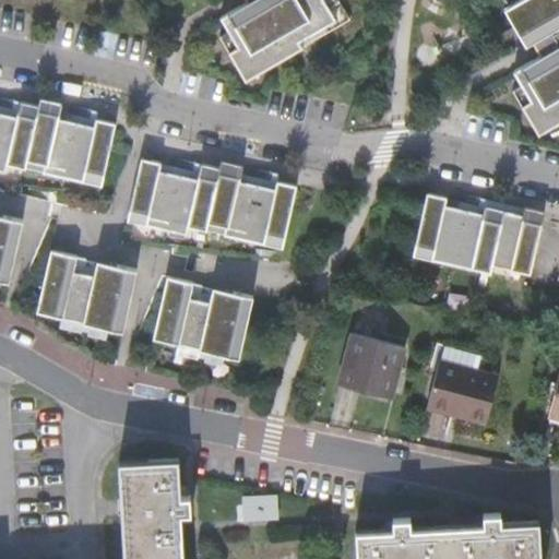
[(247,0),(248,1),(222,16),(229,31),(221,36),(246,80),(351,19),(340,0),(247,0)]
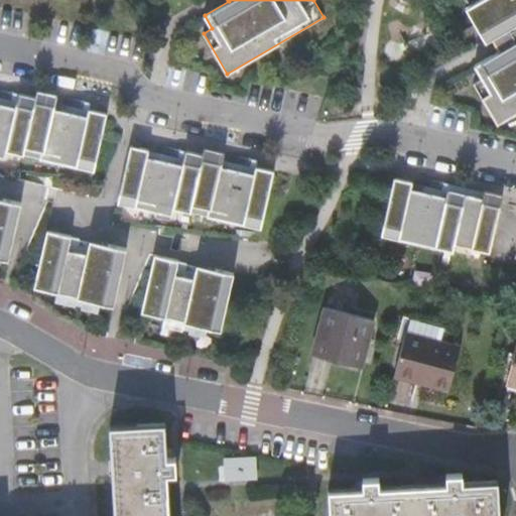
[(515,112),(515,0),(478,0),(467,7),(486,41),(492,38),(499,50),(475,65),(483,78),(475,83),(498,123),(515,112)]
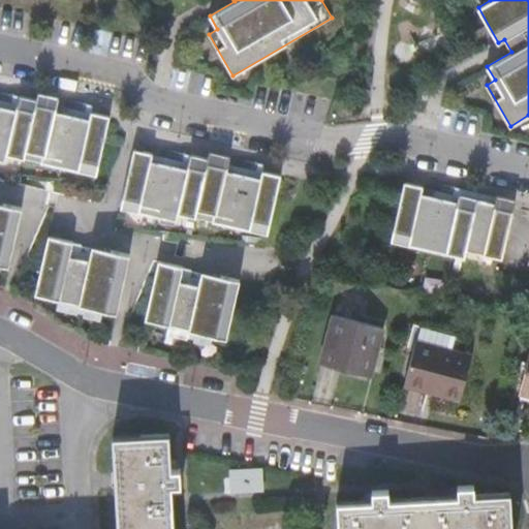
[(79,172),(97,176),(111,117),(92,113),(90,119),(54,111),(56,104),(20,96),(17,110),(0,105),(0,153),(42,163),(44,156),(80,164),(79,172)]
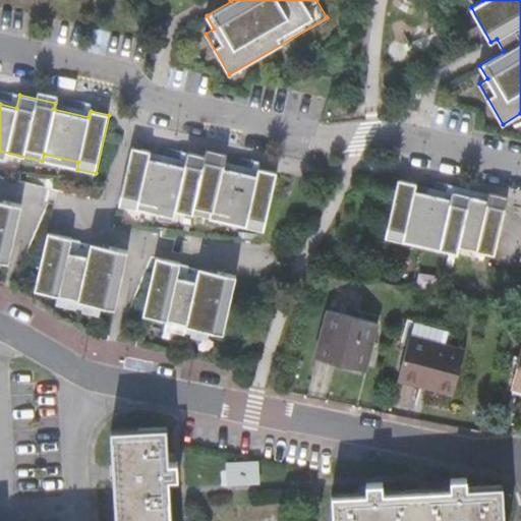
[(151,152),(132,148),(119,206),(137,210),(139,203),(211,219),(212,212),(247,220),(245,227),(265,231),(278,173),(258,169),(257,175),(222,167),(224,161),(188,153),(185,166),(150,159),(151,152)]
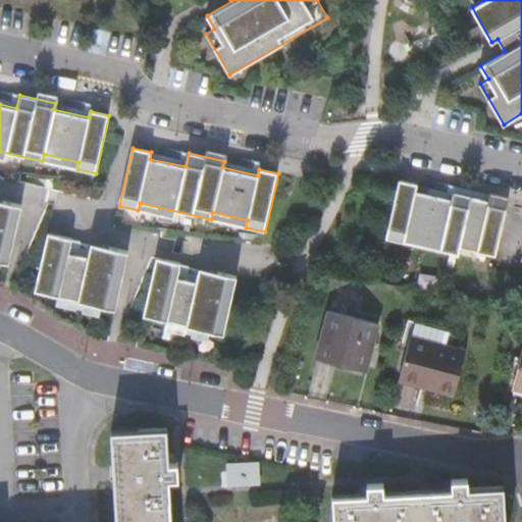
[(418,185),(400,180),(386,239),(405,243),(407,236),(441,244),(440,251),(459,255),(463,242),(479,245),(477,252),(497,256),(510,198),(490,194),(489,200),(454,193),(452,199),(416,191),(418,185)]
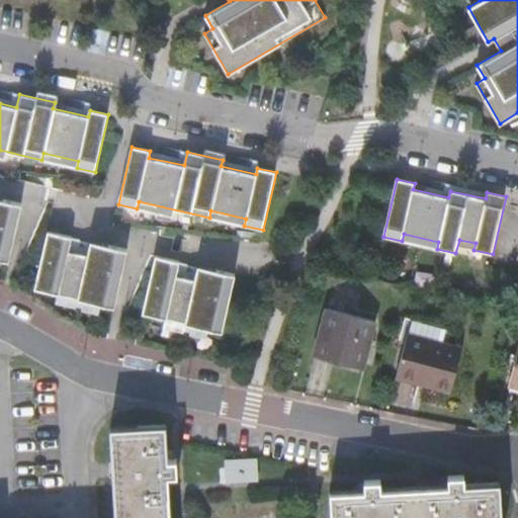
[(0,259),(9,262),(22,203),(4,199),(0,213),(0,259)]
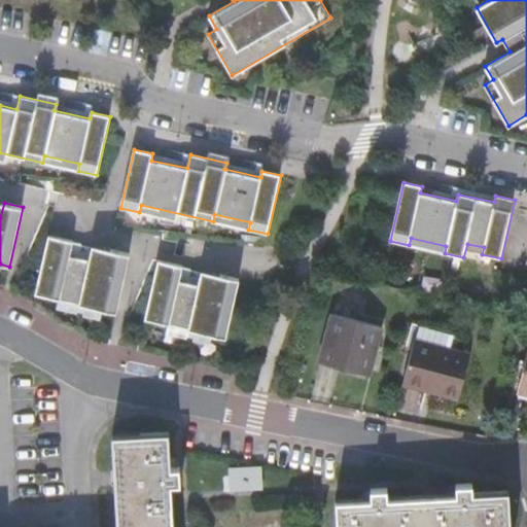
[(73,241),(48,236),(36,294),(117,313),(130,254),(111,250),(108,265),(70,256),(73,241)]
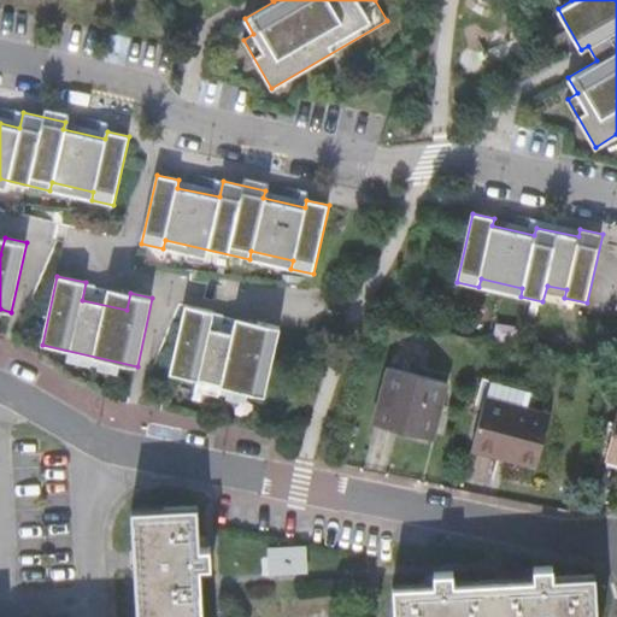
[(215,311),(186,305),(170,374),(265,395),(281,327),(258,321),(254,338),(211,328),(215,311)]
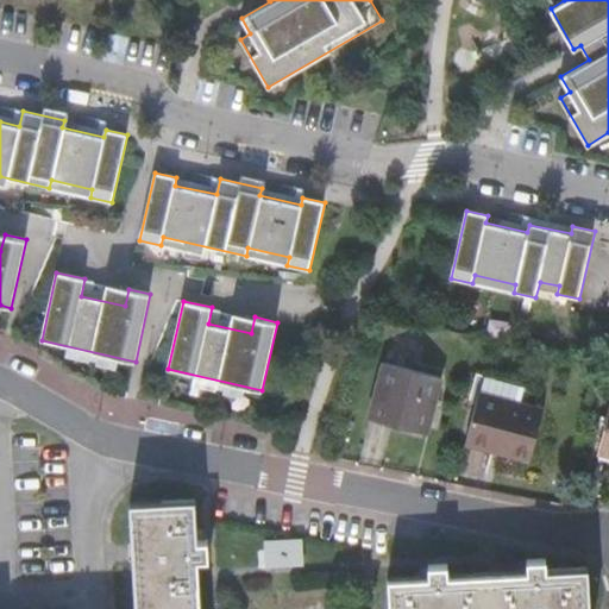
[(385,365),(371,420),(426,434),(440,380),(385,365)]
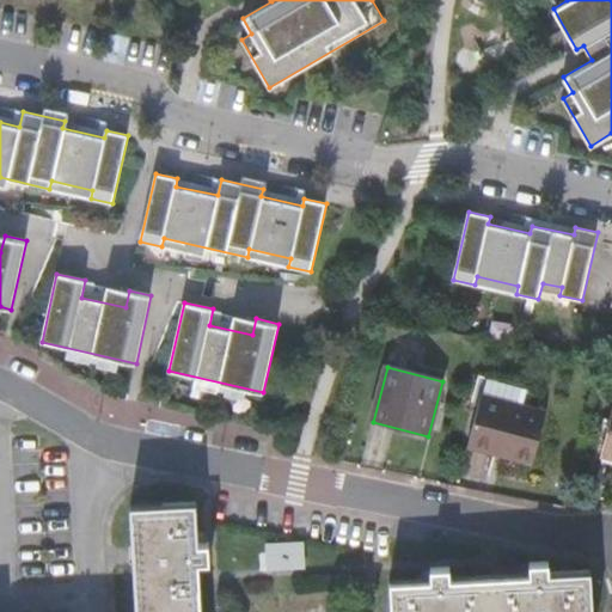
[(488,378),(483,395),(524,405),(527,389),(488,378)]
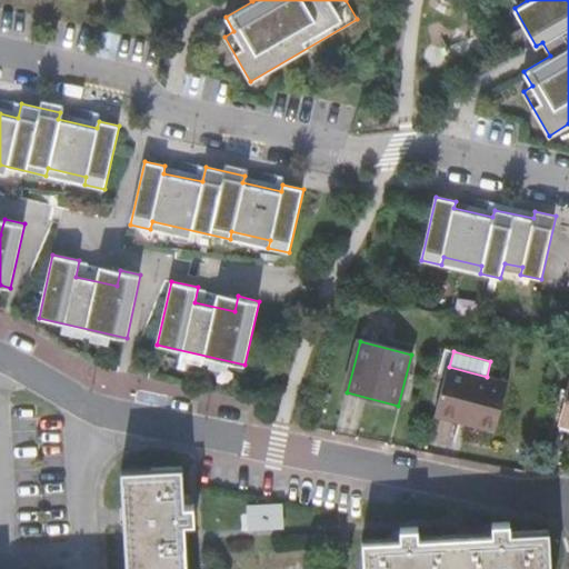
[(487,377),(449,367),(448,367),(436,416),(461,422),(462,417),(497,426),(508,382),(487,377)]
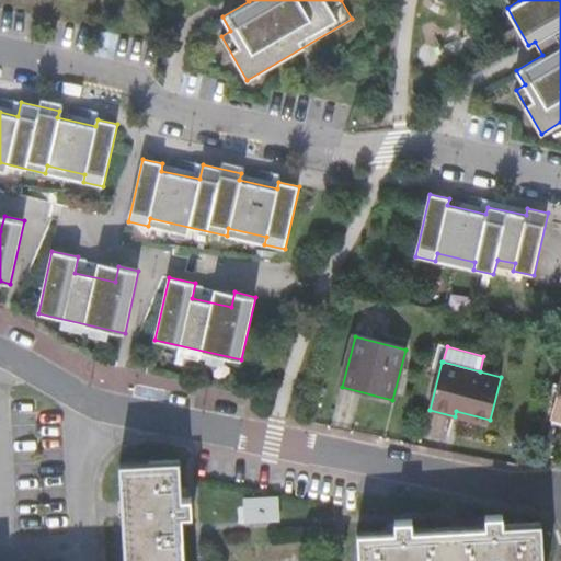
[(560,375),(550,418),(560,420),(560,375)]
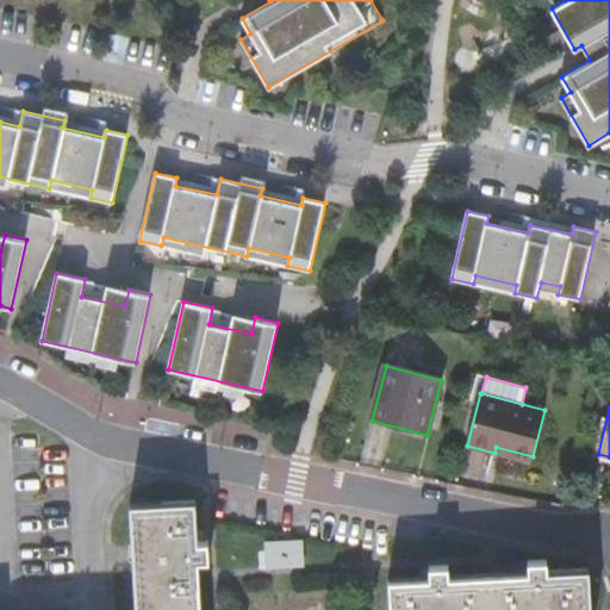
[(531,462),(533,456),(496,447),(495,453),(531,462)]
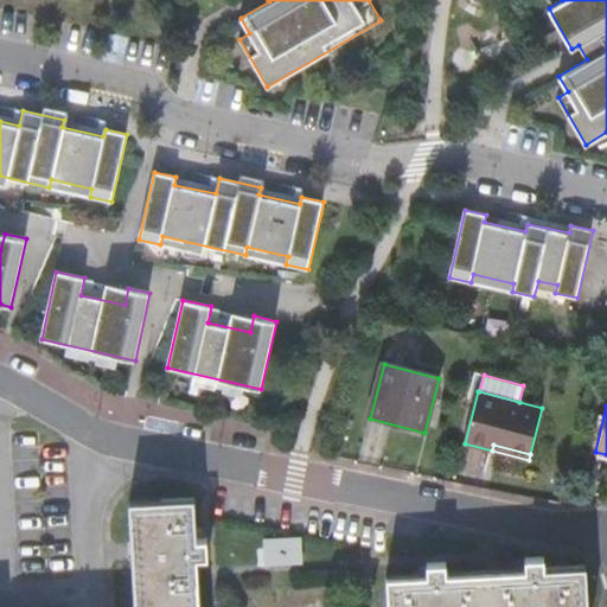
[(195,500),(132,503),(138,606),(200,606),(198,558),(209,558),(208,540),(197,541),(195,500)]
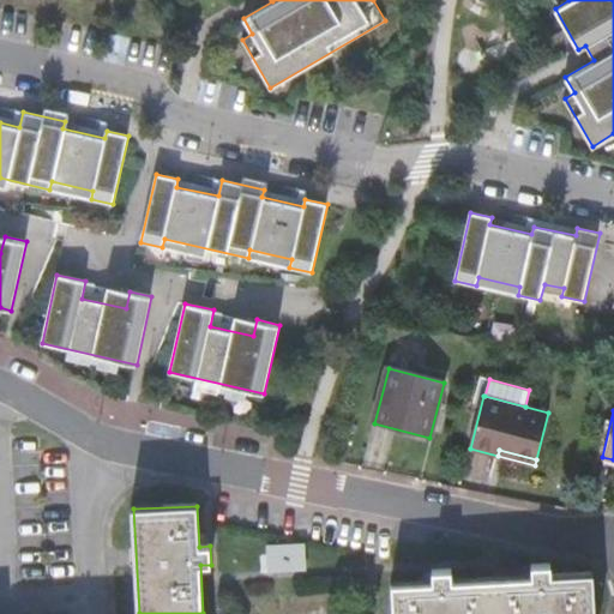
[(269,541),(269,569),(308,567),(308,540),(269,541)]
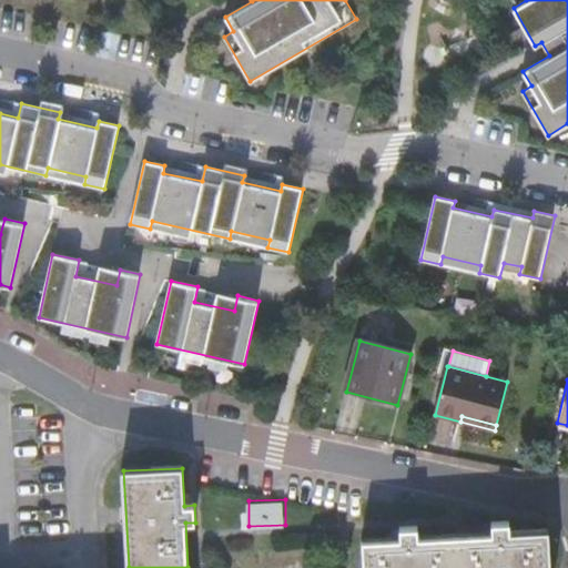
[(404,541),(364,543),(365,567),(549,567),(548,534),(510,535),(509,525),(493,526),(494,536),(419,540),(418,530),(402,530),(404,541)]
